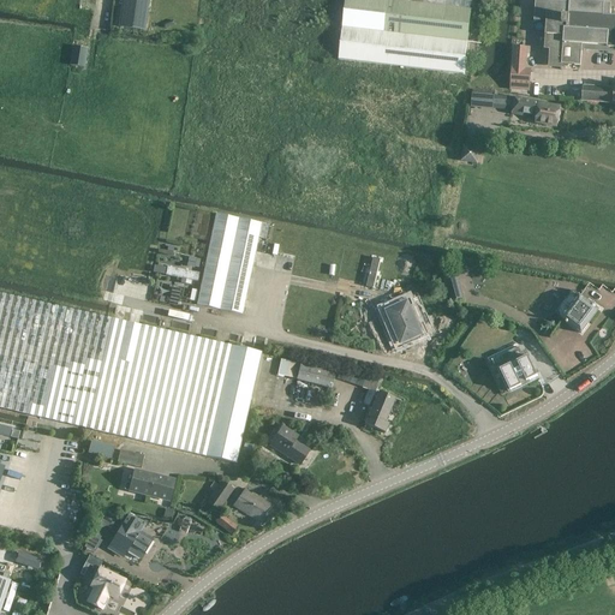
[(123,0),(124,1),(120,28),(143,31),(147,0),(123,0)]
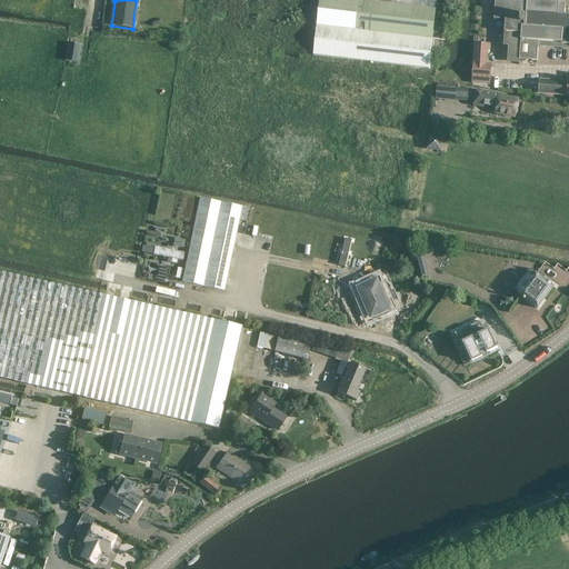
[(319,0),(313,56),(429,70),(436,9),(369,1),(357,0),(319,0)]
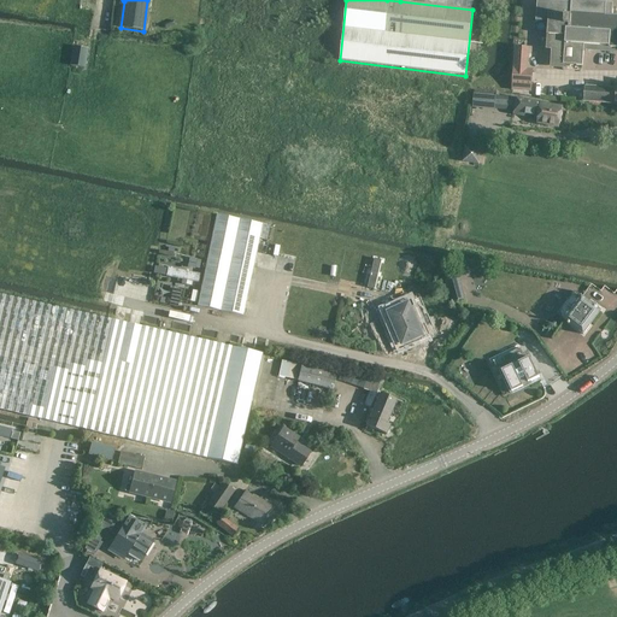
[(552,66),(563,66),(564,66),(564,65),(583,66),(585,45),(610,46),(610,47),(616,47),(616,16),(611,16),(612,9),(612,3),(574,0),(571,0),(571,5),(540,4),(538,22),(539,22),(538,30),(547,30),(547,35),(550,35),(548,48),(554,48),(552,66)]
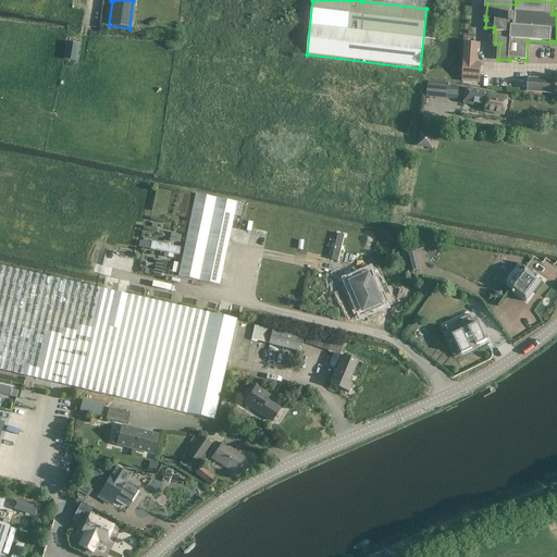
[(78,44),(66,42),(63,59),(76,61),(78,44)]
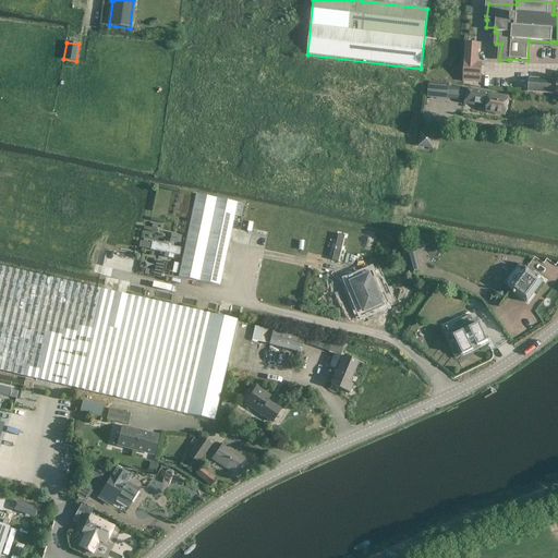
[(466,44),(464,62),(477,63),(478,45),(466,44)]
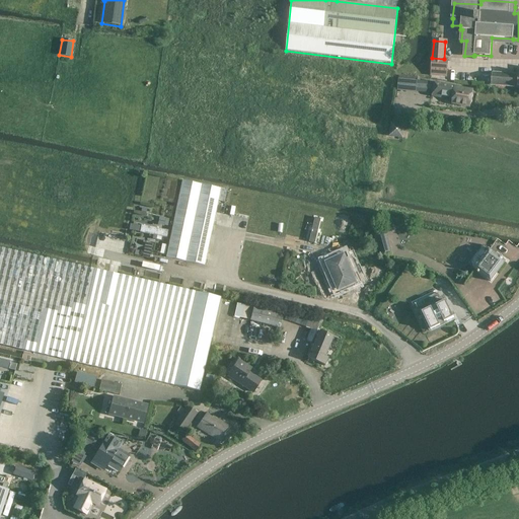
[(448,59),(444,59),(432,58),(431,76),(446,77),(448,59)]
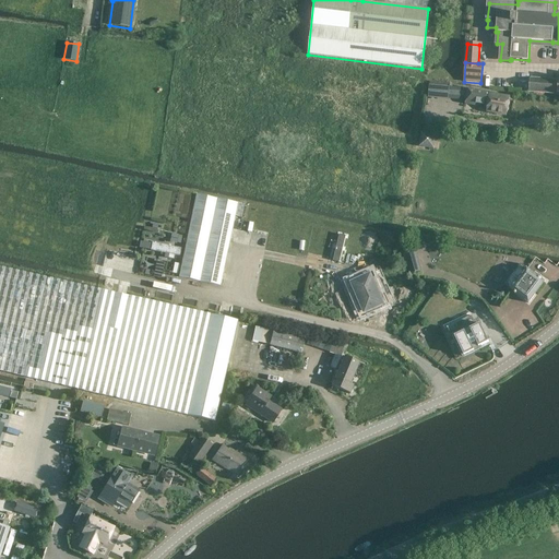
[(558,81),(530,80),(528,92),(558,94),(558,81)]
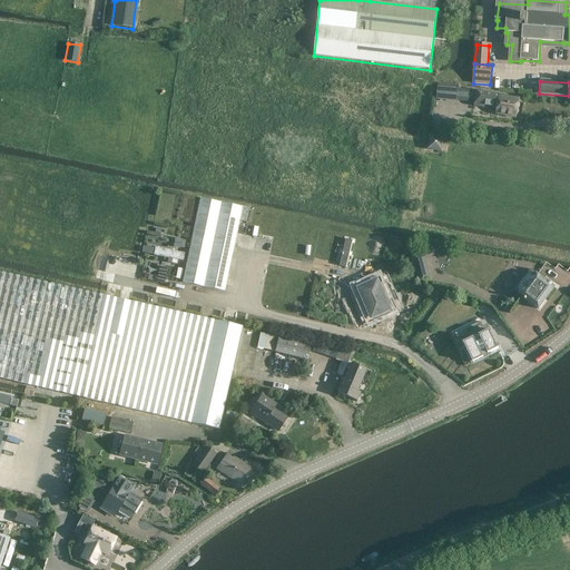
[(458,101),(459,89),(438,87),(436,99),(458,101)]
